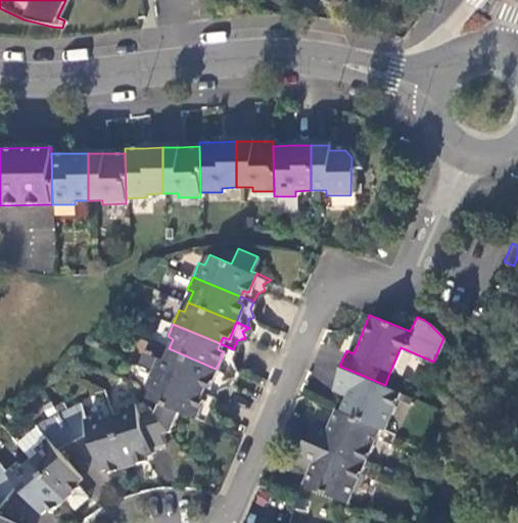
[(216,369),(230,375),(228,367),(234,365),(230,357),(233,349),(220,343),(218,349),(224,351),(216,369)]
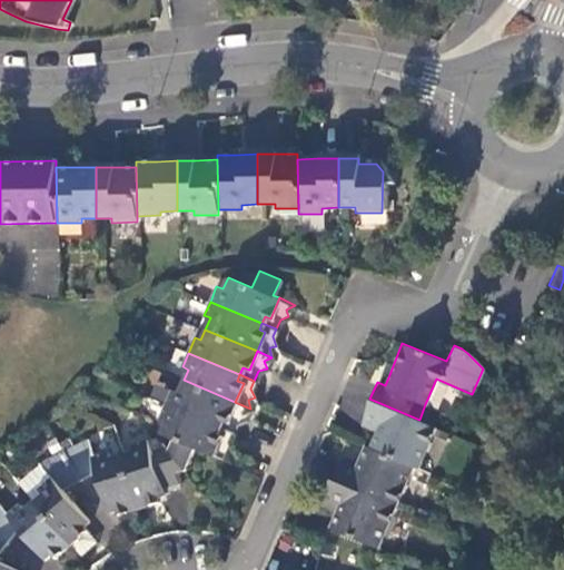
[(385,385),(388,377),(381,374),(377,382),(385,385)]
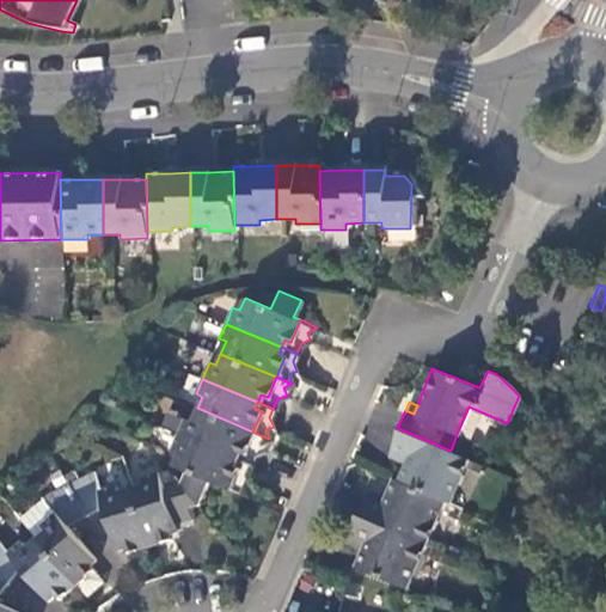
[(252,432),(197,408),(193,420),(185,417),(179,433),(236,457),(238,450),(244,453),(252,432)]
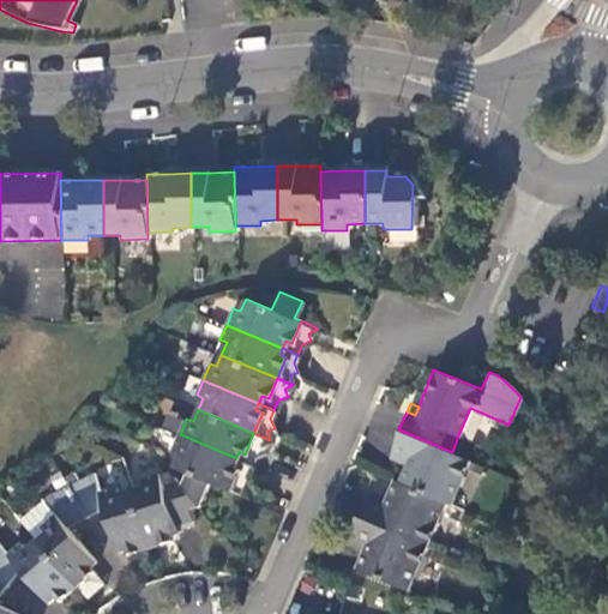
[(452,452),(398,429),(391,447),(408,455),(404,462),(396,481),(443,501),(450,504),(468,459),(465,458),(452,452)]
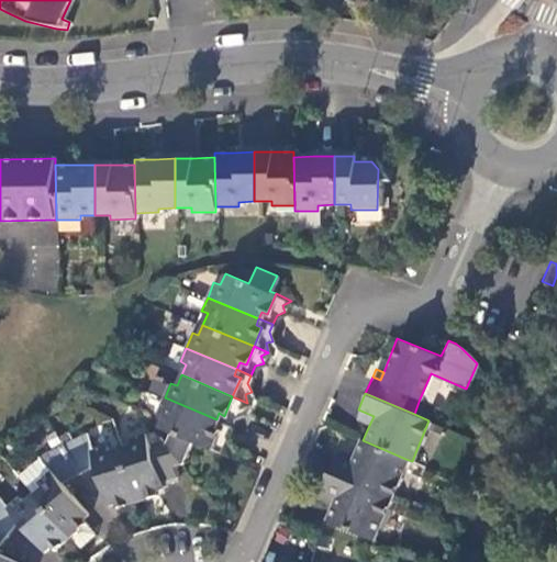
[(216,419),(230,425),(233,417),(242,414),(240,406),(247,403),(232,396),(224,416),(219,413),(216,419)]
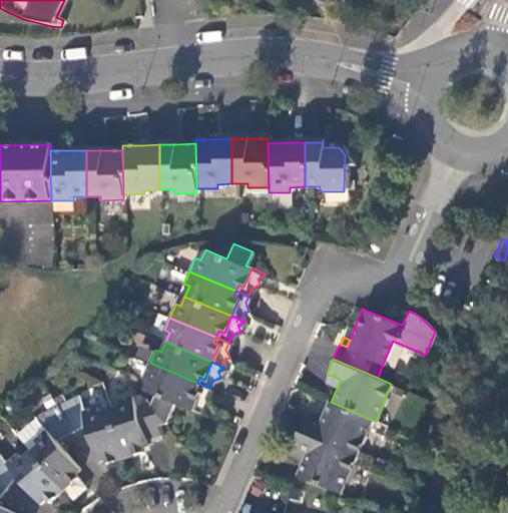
[(197,383),(150,363),(144,376),(150,379),(145,389),(154,393),(150,404),(165,422),(174,402),(191,410),(199,391),(194,389),(197,383)]
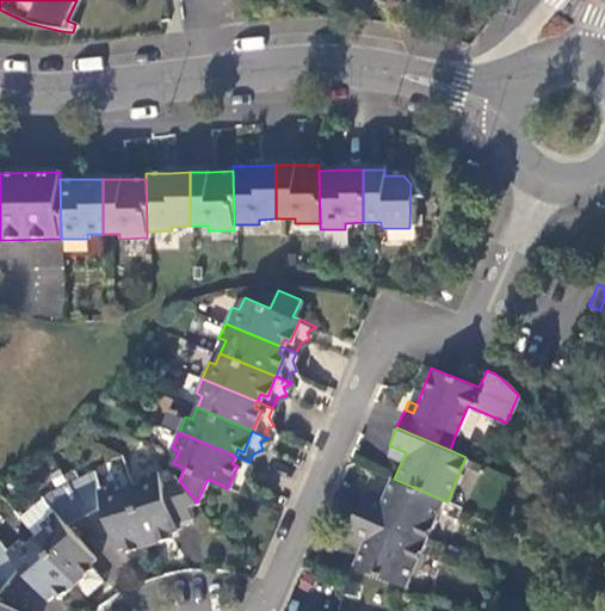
[(450,450),(463,456),(470,439),(456,433),(450,450)]
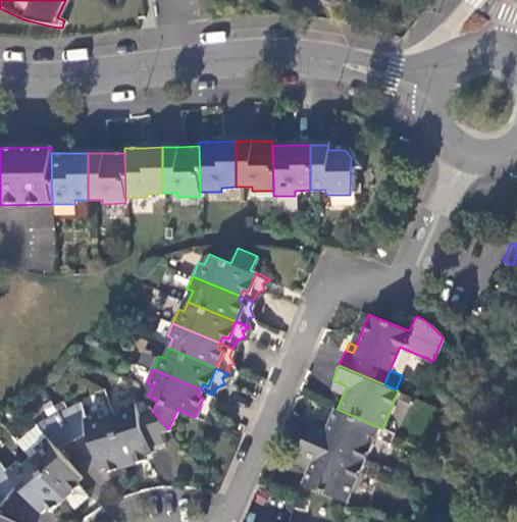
[(347,386),(332,380),(329,387),(344,393),(347,386)]
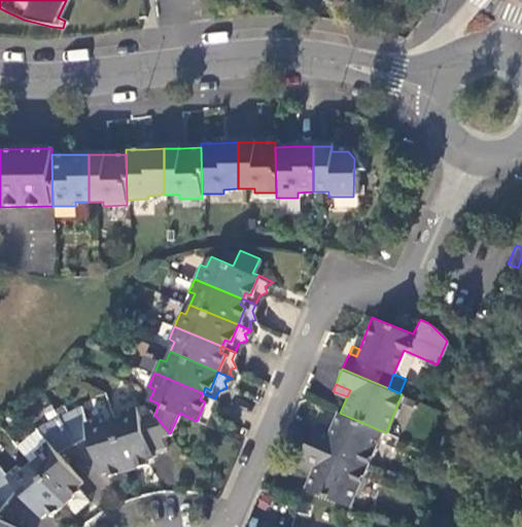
[(212,406),(215,398),(203,393),(200,399),(205,401),(197,421),(212,427),(210,418),(215,416),(212,406)]
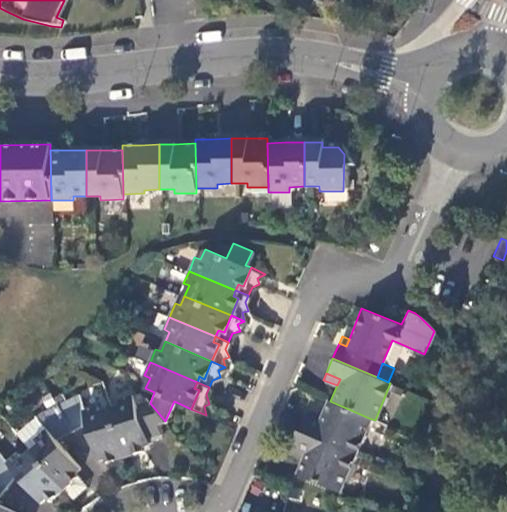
[(123,455),(108,406),(98,410),(96,404),(83,408),(78,393),(55,404),(70,430),(86,422),(97,457),(104,455),(106,461),(123,455)]
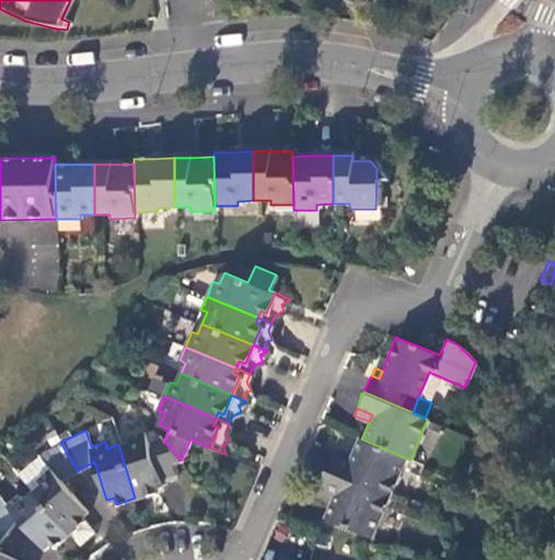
[(181,461),(164,441),(150,445),(145,430),(128,435),(130,440),(118,444),(135,498),(155,491),(154,486),(162,483),(160,478),(174,473),(173,463),(181,461)]
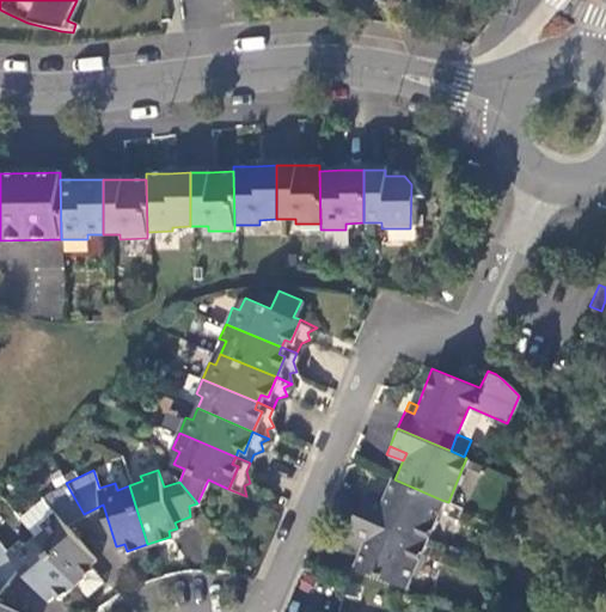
[(395,479),(390,477),(384,494),(380,502),(363,495),(355,514),(423,543),(441,500),(395,479)]
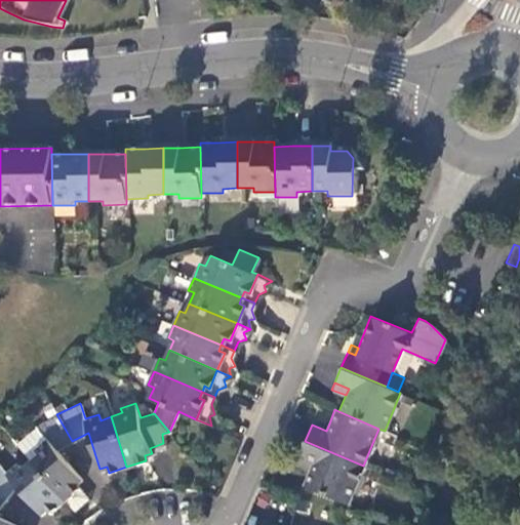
[(72,441),(56,414),(35,425),(45,438),(35,448),(39,452),(30,460),(65,499),(73,510),(87,497),(75,482),(80,477),(56,449),(72,441)]
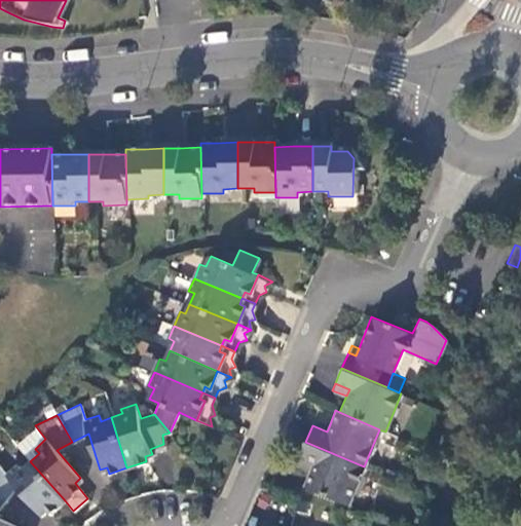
[(327,431),(330,424),(314,419),(312,425),(327,431)]
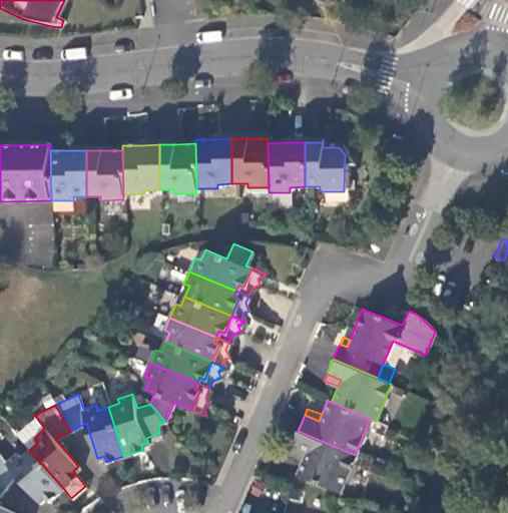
[(355,455),(298,431),(291,447),(305,453),(302,459),(296,473),(340,491),(355,455)]
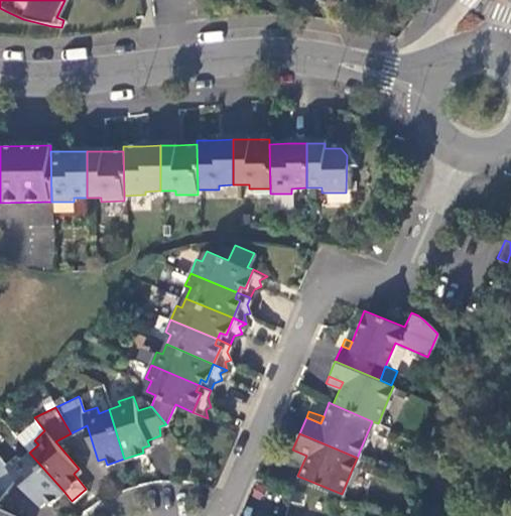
[(290,456),(303,462),(306,456),(292,449),(290,456)]
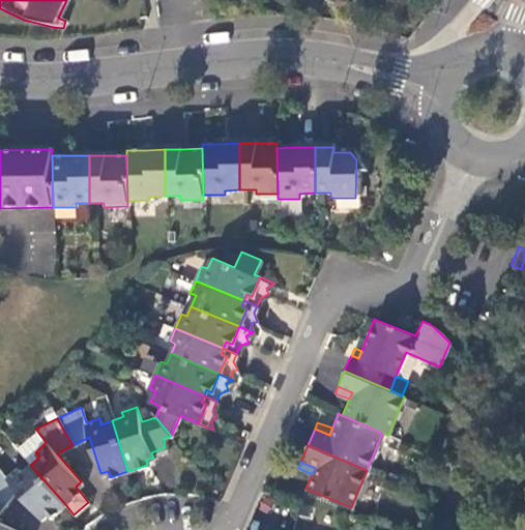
[(65,504),(30,465),(22,472),(18,467),(6,476),(0,469),(0,499),(5,503),(17,490),(40,517),(46,512),(50,518),(65,504)]
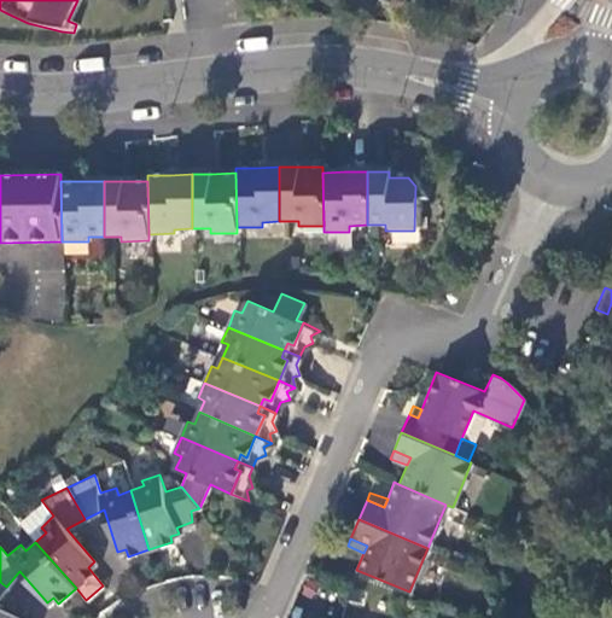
[(611,557),(604,554),(595,577),(611,581),(611,557)]
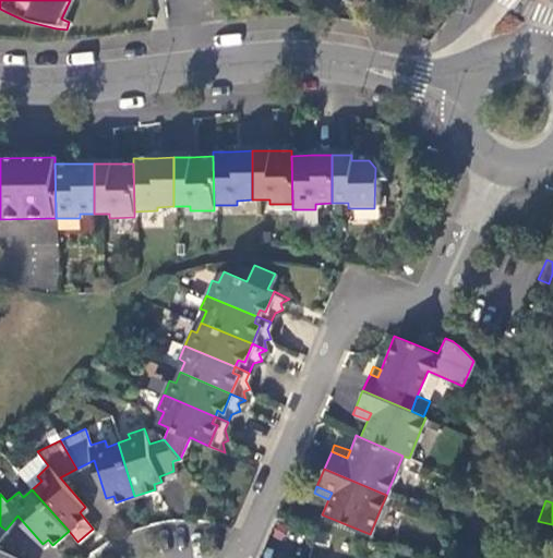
[(0,536),(5,530),(0,525),(0,557),(17,557),(0,548),(0,536)]
